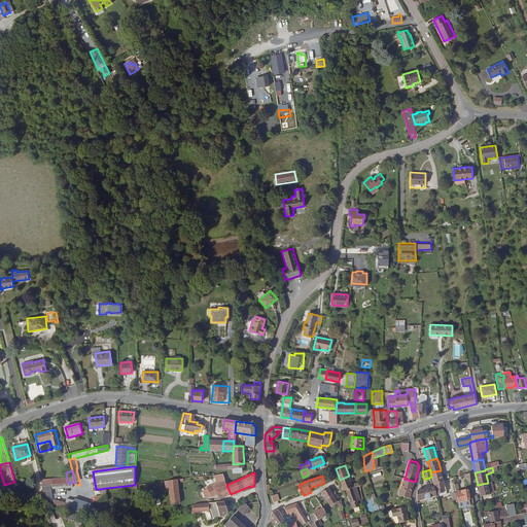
[(351,485),(349,476),(340,480),(343,490),(346,490),(352,488),(351,485)]
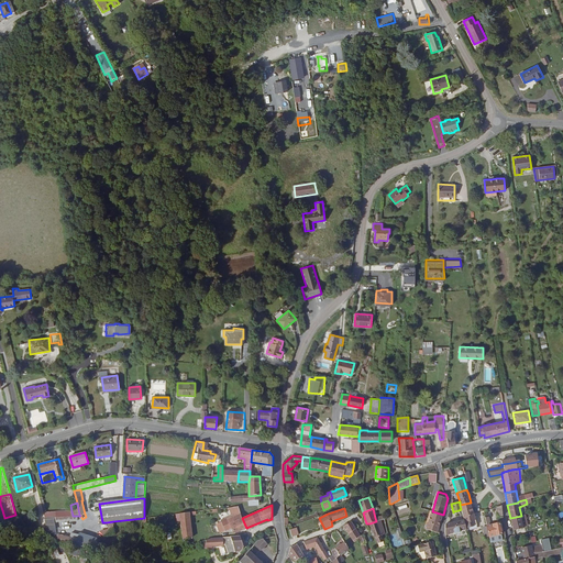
[(467,533),(471,532),(470,527),(477,525),(474,515),(472,508),(462,510),(464,519),(465,522),(466,529),(467,533)]
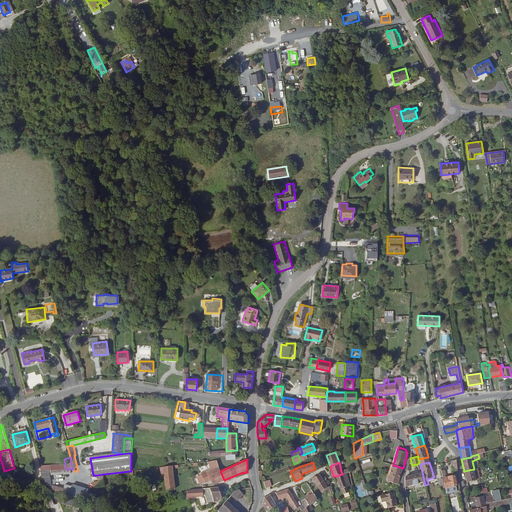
[(403,468),(393,465),(388,481),(396,484),(397,484),(403,468)]
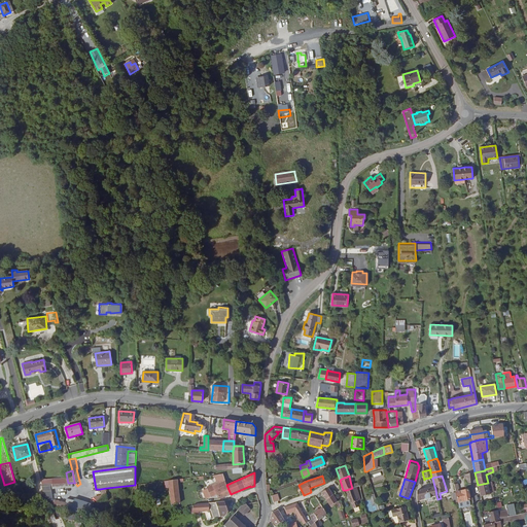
[(180,503),(178,480),(169,481),(171,504),(180,503)]
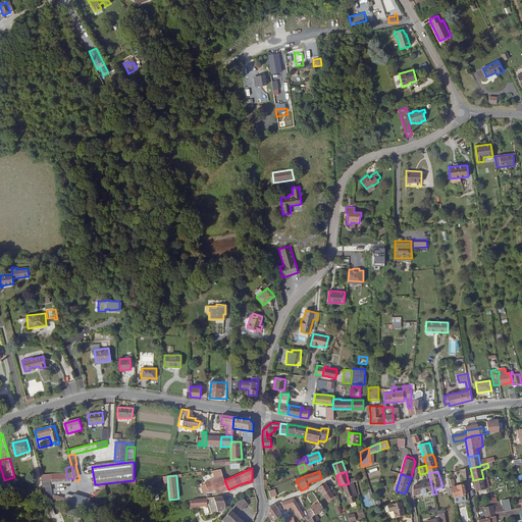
[(218,493),(221,492),(228,489),(224,480),(223,476),(218,478),(211,481),(205,483),(210,492),(215,489),(216,493),(218,493)]
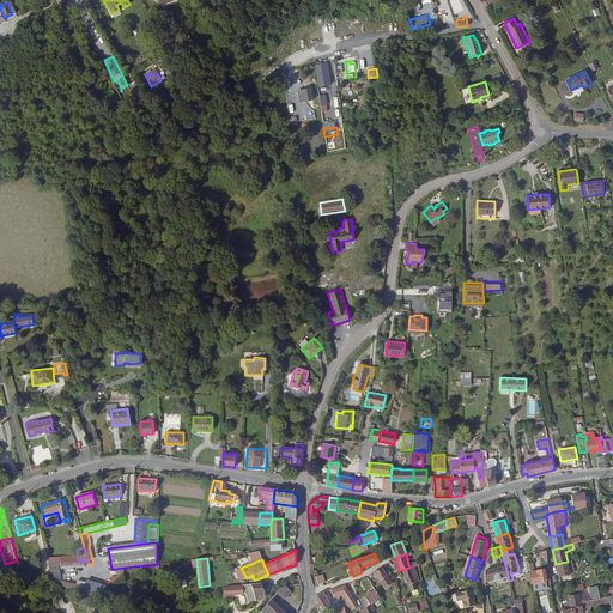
[(556,564),(559,577),(570,575),(568,562),(556,564)]
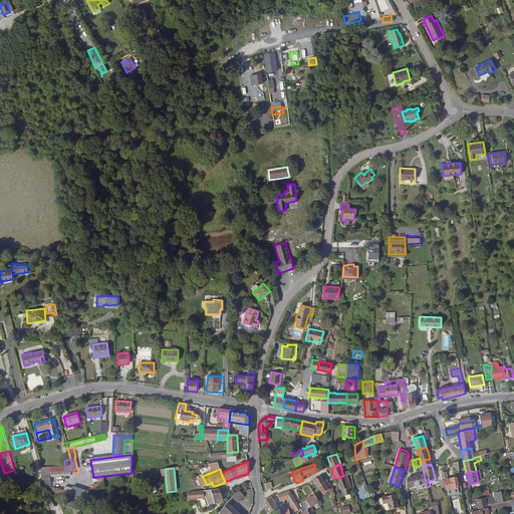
[(414,476),(407,479),(407,486),(407,489),(415,486),(415,487),(420,486),(420,485),(426,483),(425,477),(424,474),(414,476)]
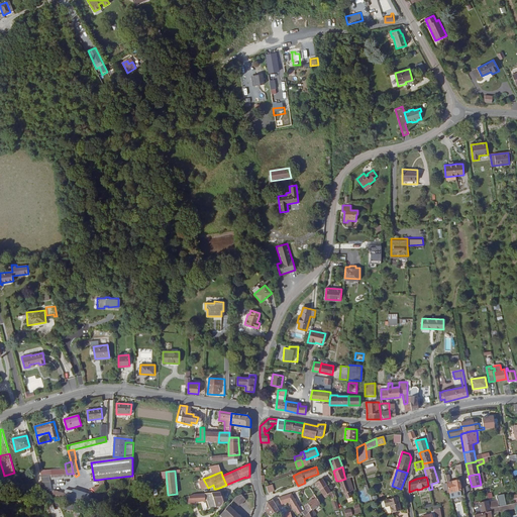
[(80,481),(90,494),(95,493),(92,488),(86,481),(85,481),(83,478),(80,481)]
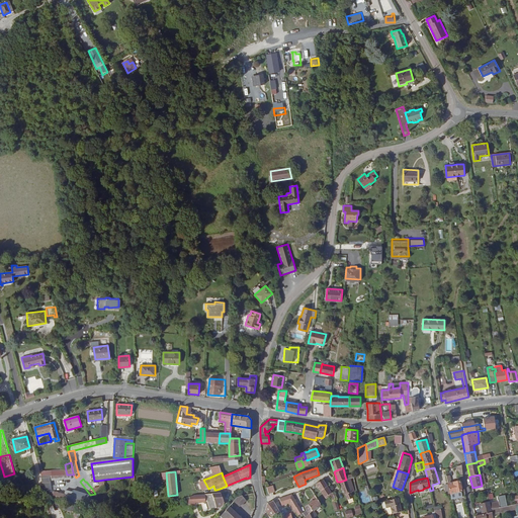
[(350,479),(346,480),(351,493),(354,491),(350,479)]
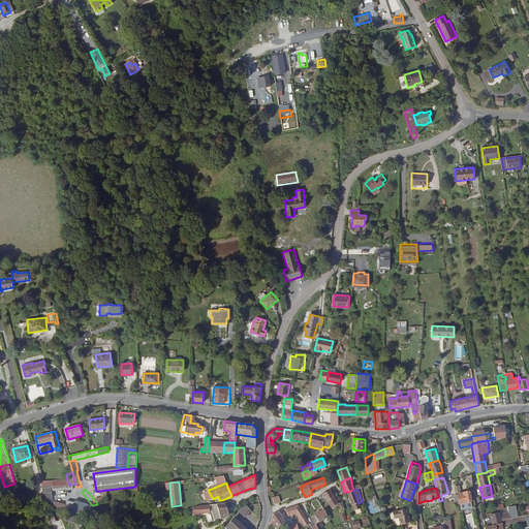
[(107,501),(106,490),(100,491),(101,497),(94,499),(97,504),(107,501)]
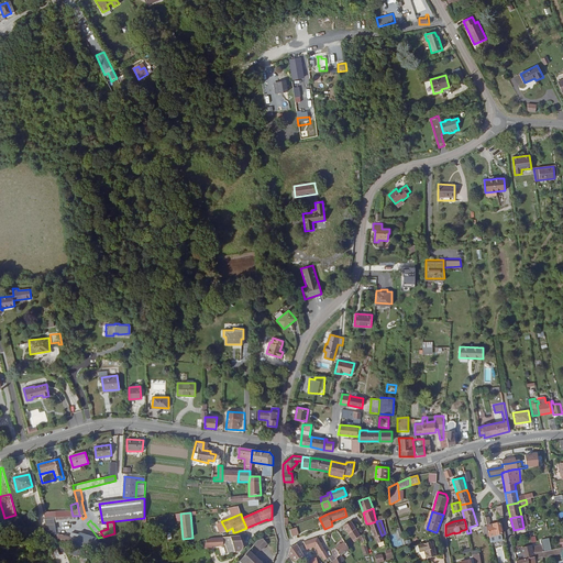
[(356,529),(351,521),(345,526),(344,526),(349,533),(353,541),(359,538),(359,537),(361,536),(356,529)]
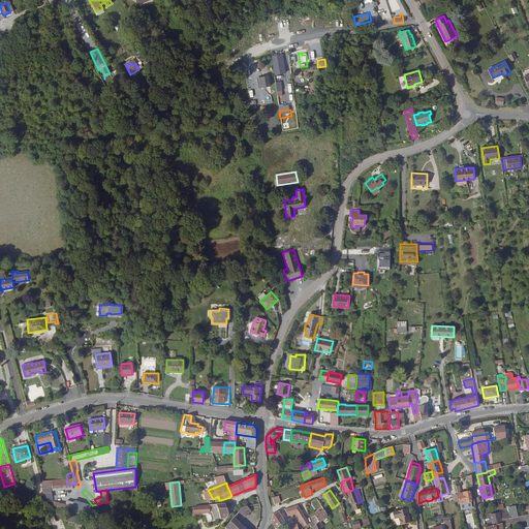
[(359,503),(353,490),(347,492),(352,505),(359,503)]
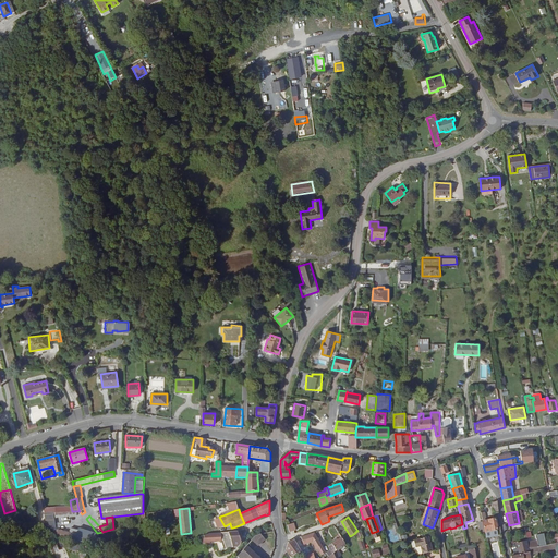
[(92,535),(93,535),(97,534),(97,533),(86,519),(85,518),(82,521),(92,535)]
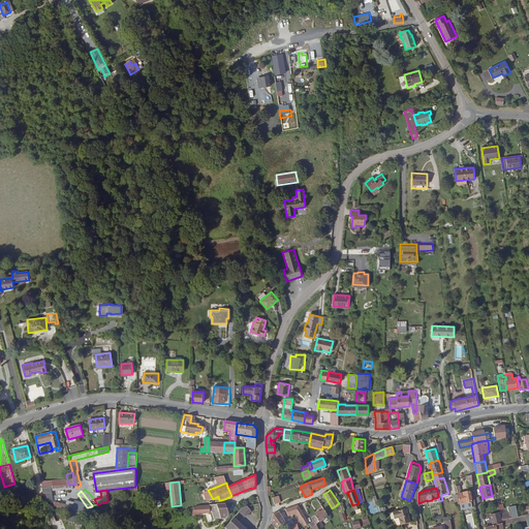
[(472,501),(470,491),(458,494),(460,504),(472,501)]
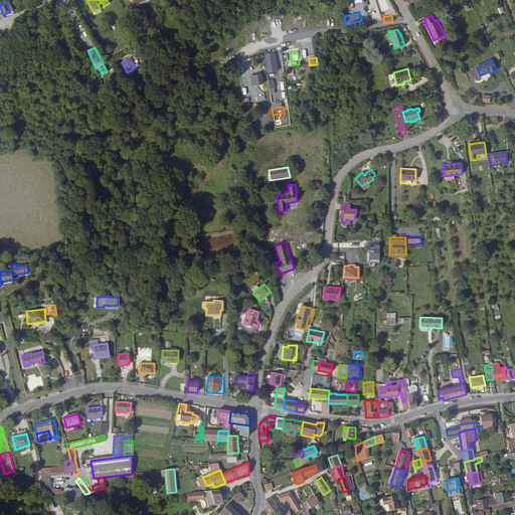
[(52,488),(53,494),(62,497),(64,491),(52,488)]
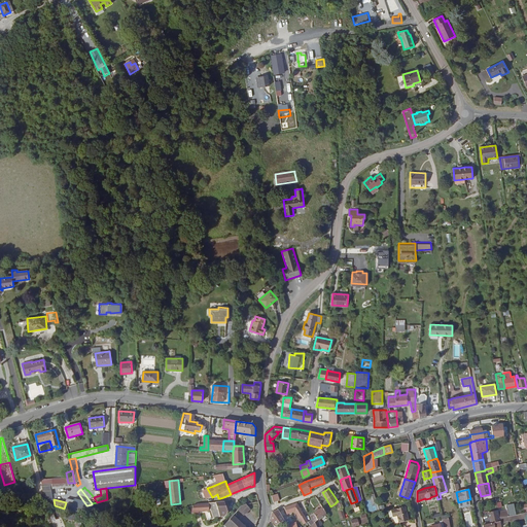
[(95,518),(92,504),(88,505),(86,505),(67,499),(66,502),(64,508),(95,518)]
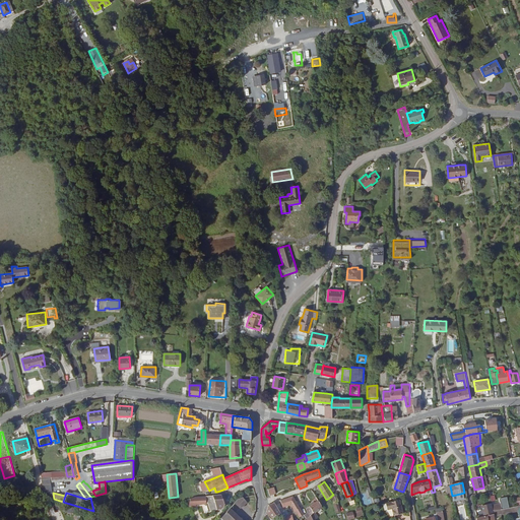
[(0,502),(1,504),(15,498),(14,495),(0,502)]
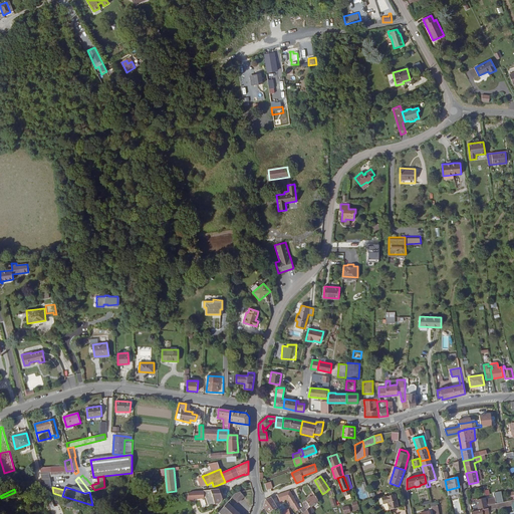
[(194,491),(189,492),(189,500),(205,500),(207,506),(215,504),(211,490),(194,491)]
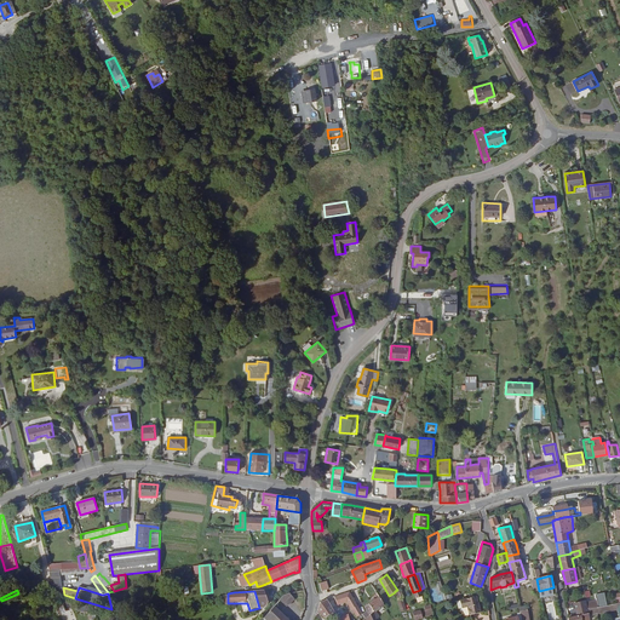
[(264,591),(254,591),(259,608),(264,607),(265,606),(268,601),(268,600),(269,598),(268,595),(267,595),(264,591)]
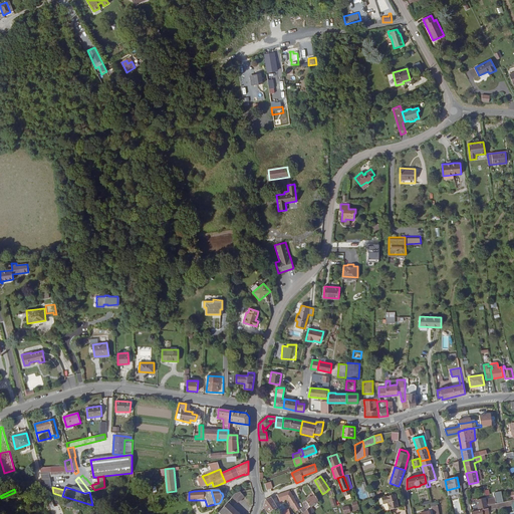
[(290,491),(277,495),(280,502),(288,499),(291,505),(292,505),(296,512),(301,509),(290,491)]
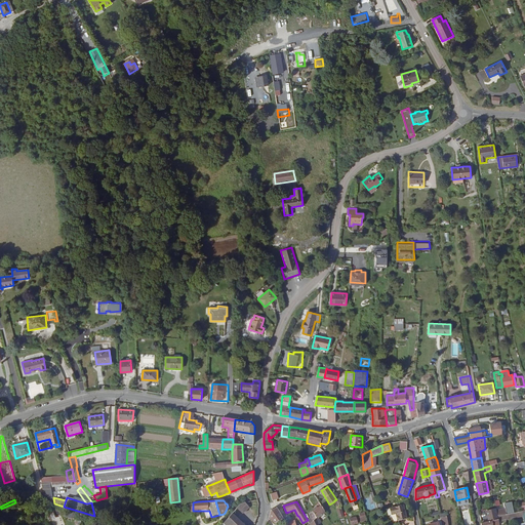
[(241,503),(237,508),(242,512),(243,514),(249,508),(245,502),(241,503)]
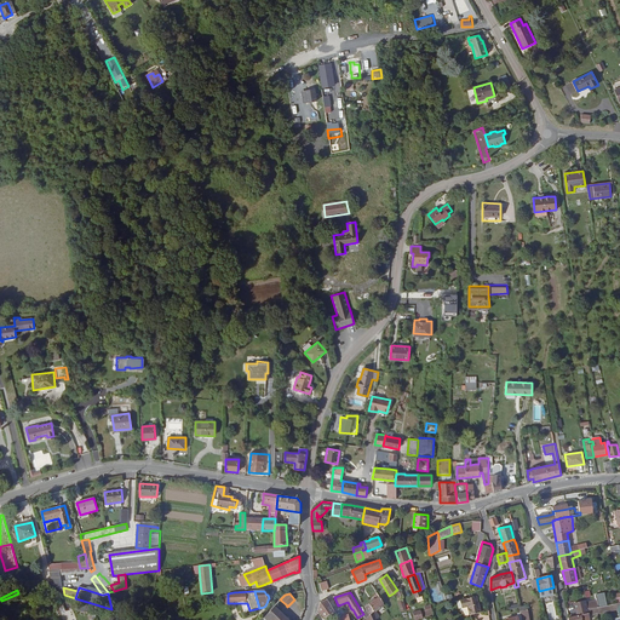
[(470,615),(481,613),(477,596),(463,601),(464,608),(468,607),(470,615)]
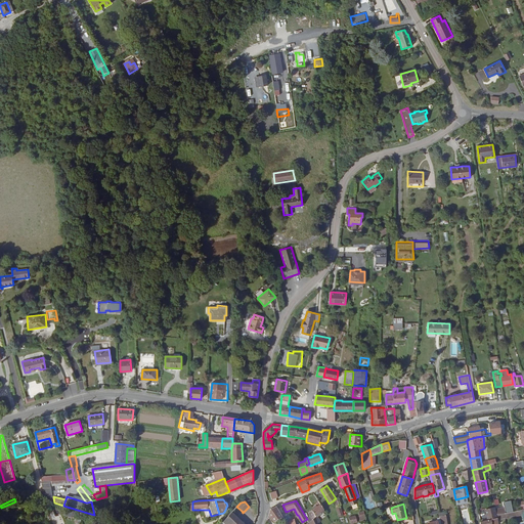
[(317,523),(319,523),(320,522),(318,518),(324,512),(323,511),(324,510),(320,505),(312,511),(308,514),(311,518),(307,521),(309,523),(313,520),(315,523),(317,523)]
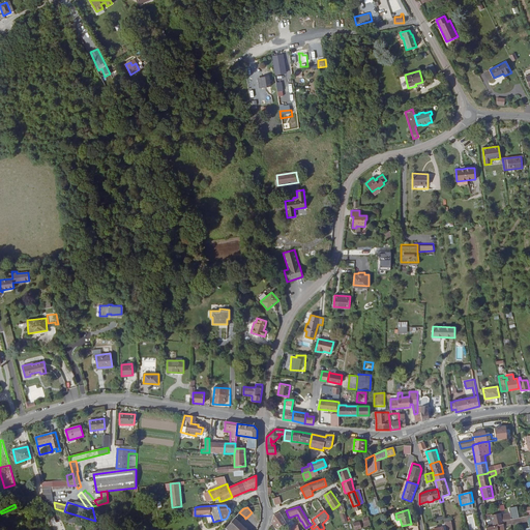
[(239,512),(235,519),(239,523),(244,517),(239,512)]
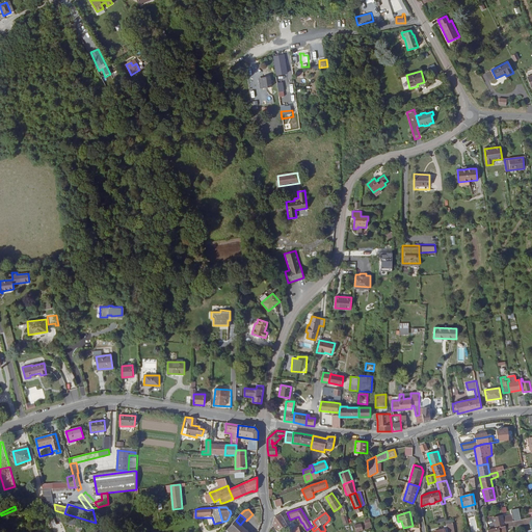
[(278,530),(282,529),(287,525),(281,514),(274,516),(272,524),(278,530)]
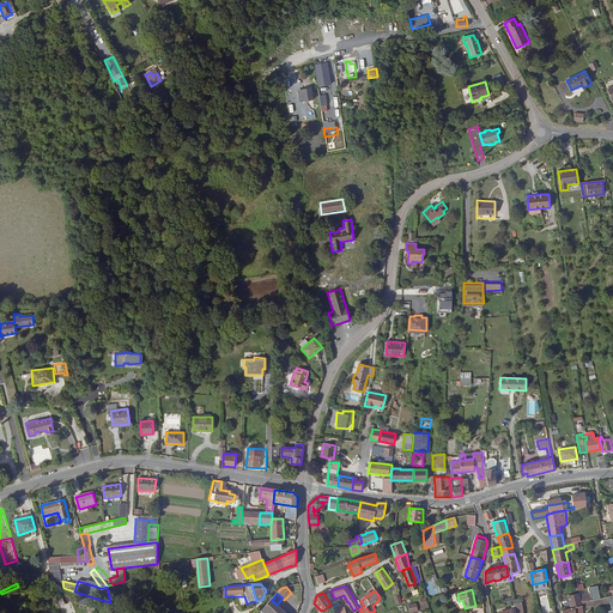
[(566,598),(570,610),(582,606),(580,594),(566,598)]
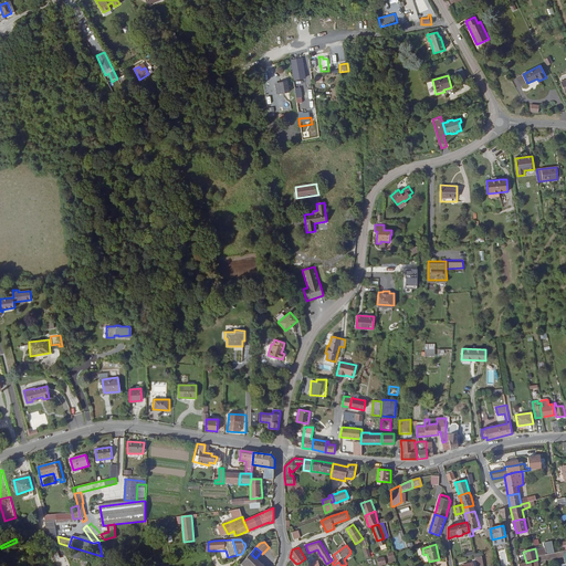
[(263,565),(255,558),(251,554),(241,565),(263,565)]
